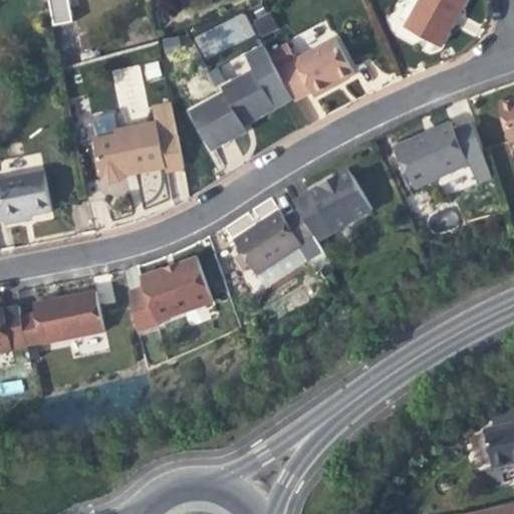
[(68,0),(47,0),(52,25),(73,21),(68,0)]
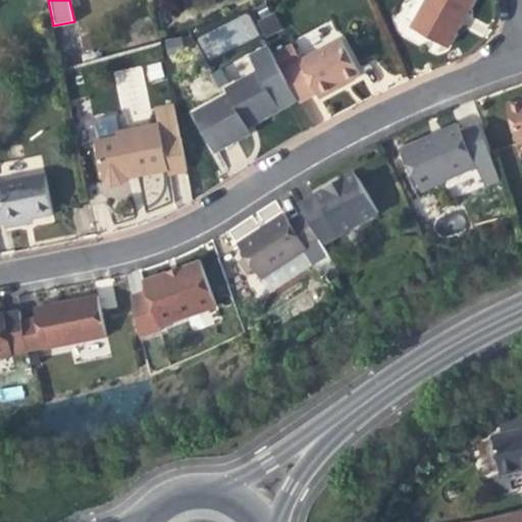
[(429,0),(413,31),(448,50),(465,18),(475,0),(429,0)]
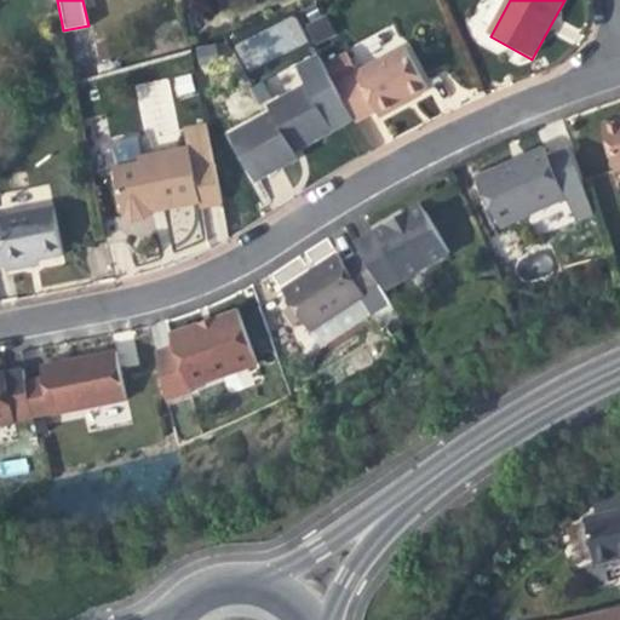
[(234,42),(246,70),(308,42),(294,15),(234,42)]
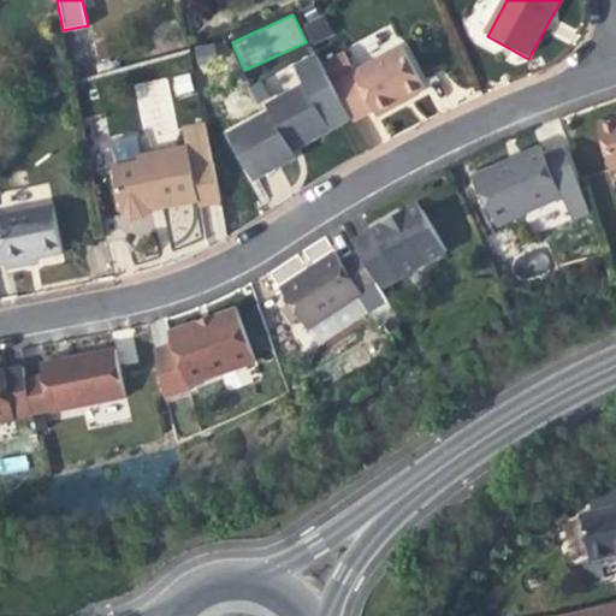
[(312,46),(333,35),(324,16),(302,27),(312,46)]
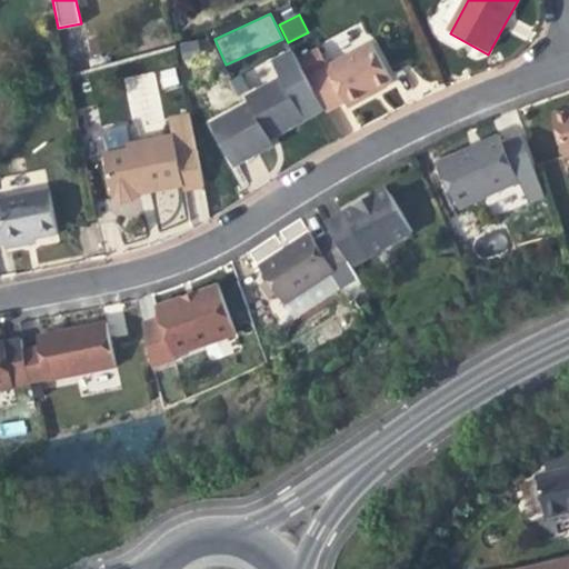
[(371,46),(326,70),(345,106),(348,111),(371,99),(370,97),(378,91),(392,85),(371,46)]
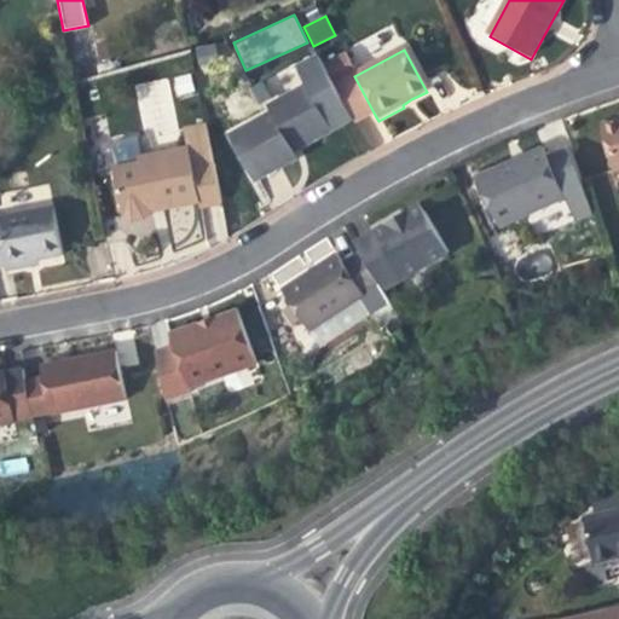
[(328,71),(306,84),(330,128),(352,117),(335,86),(328,71)]
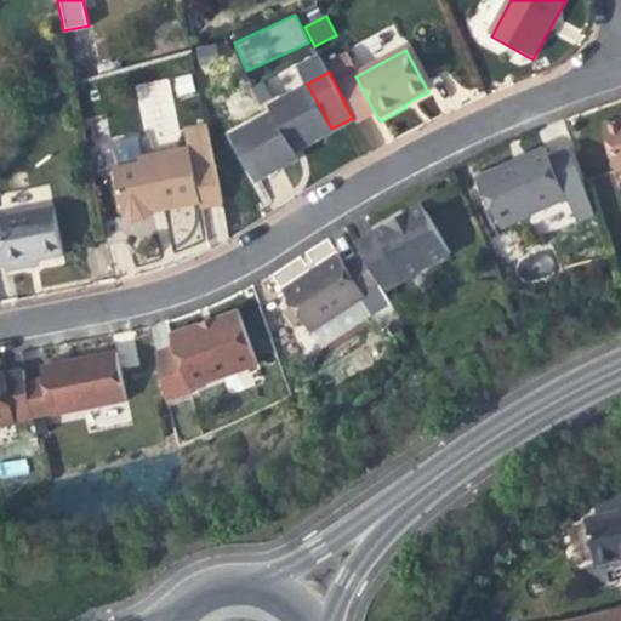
[(176,98),(195,95),(193,74),(172,78),(176,98)]
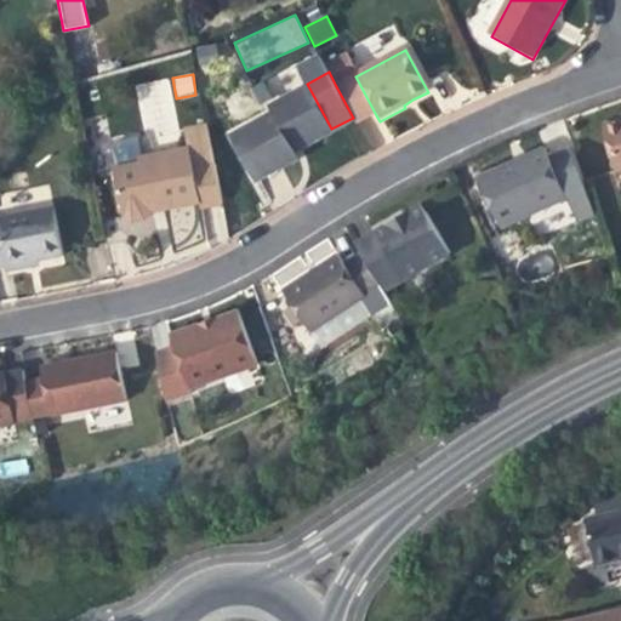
[(357,125),(376,115),(355,77),(336,86),(353,118),(357,125)]
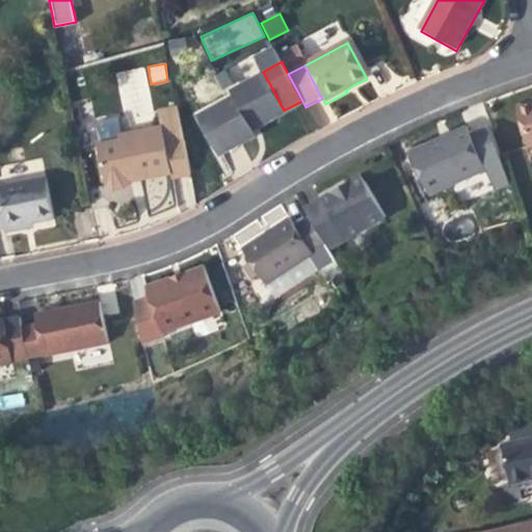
[(284,110),(263,72),(229,89),(233,97),(250,129),(269,118),(284,110)]
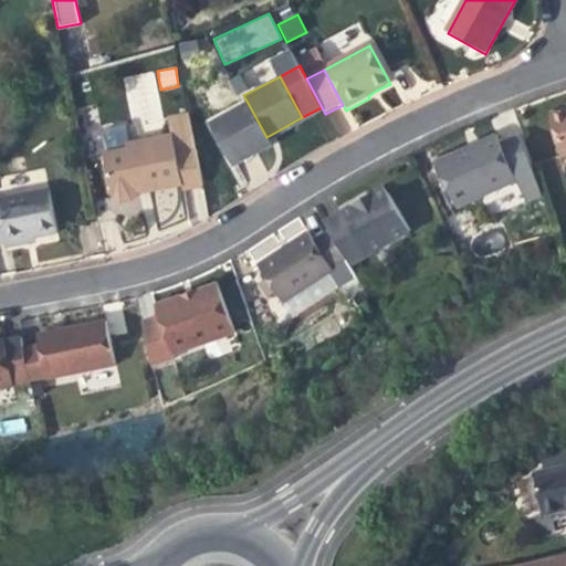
[(270,144),(266,137),(248,103),(209,123),(232,165),(270,144)]
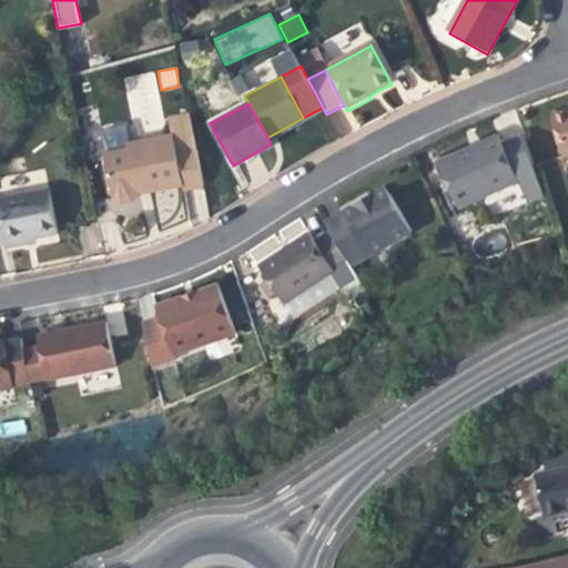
[(567,111),(551,115),(563,159),(567,156),(567,111)]
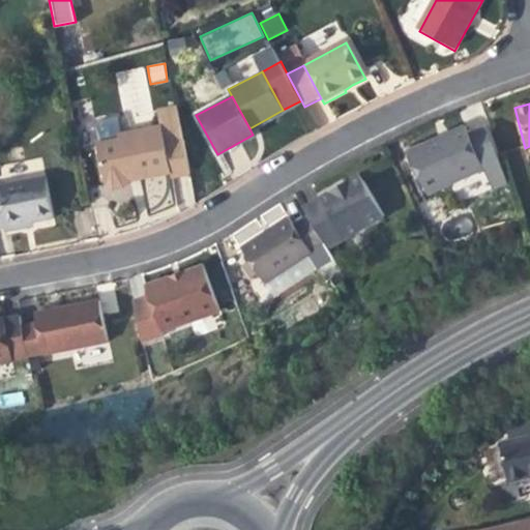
[(163,130),(171,174),(172,179),(190,176),(178,111),(159,115),(163,130)]
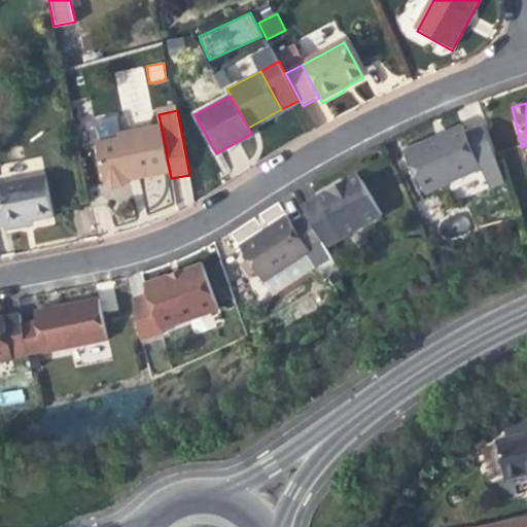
[(423,194),(481,169),(497,162),(483,128),(465,135),(462,129),(446,136),(445,141),(437,144),(435,140),(406,153),(423,194)]
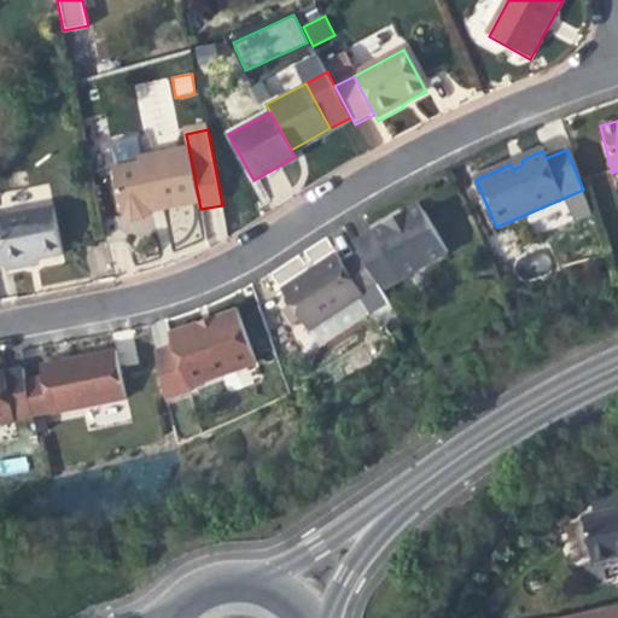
[(179,208),(199,203),(190,152),(144,162),(144,167),(116,173),(126,219),(135,225),(149,222),(155,213),(155,209),(164,208),(165,210),(179,208)]
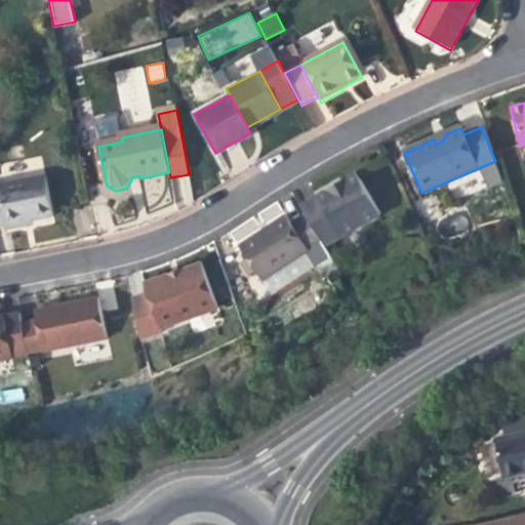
[(439,137),(434,139),(436,144),(443,140),(444,135),(439,137)]
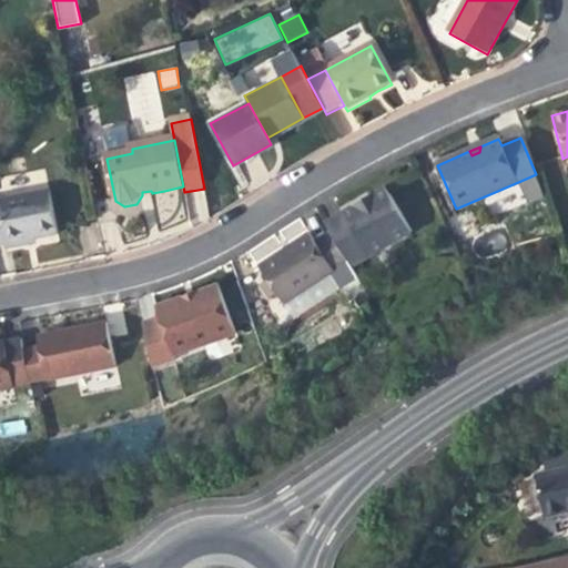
[(536,174),(518,182),(528,203),(545,196),(536,174)]
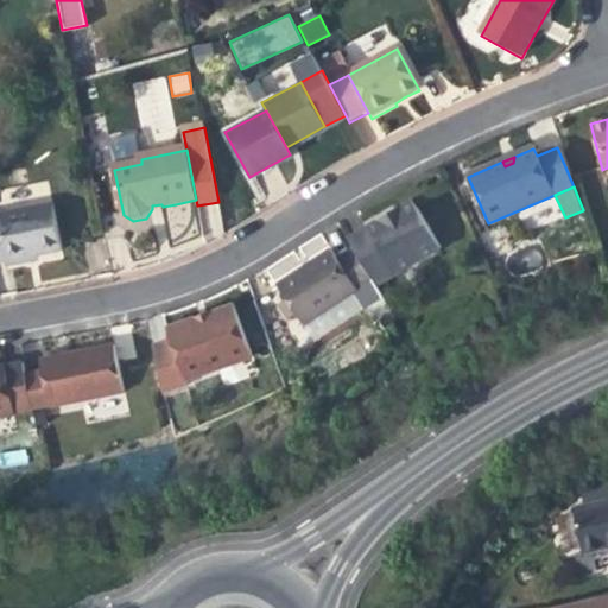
[(62,249),(52,203),(0,214),(0,260),(26,257),(62,249)]
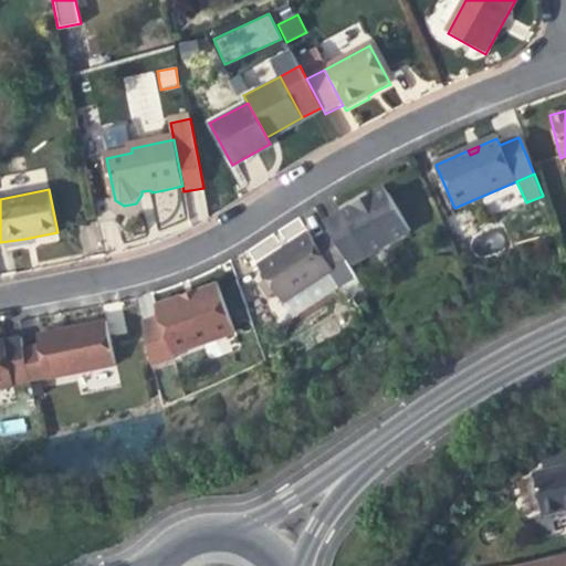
[(346,261),(350,269),(409,234),(383,190),(358,205),(324,226),(329,233),(346,261)]
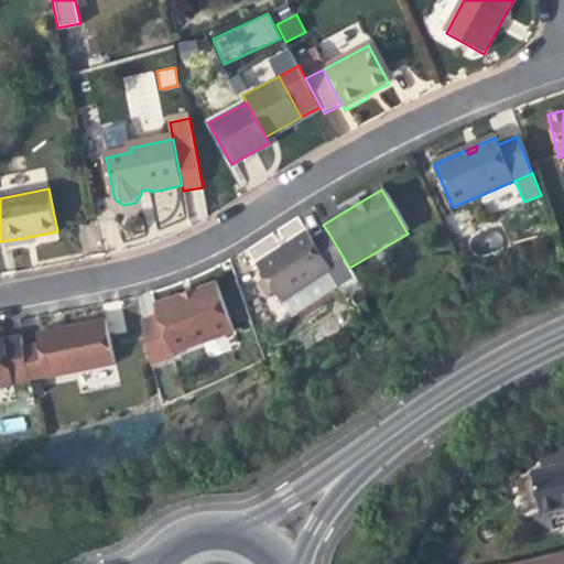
[(331,272),(329,270),(313,242),(307,232),(283,246),(257,262),(280,302),(331,272)]
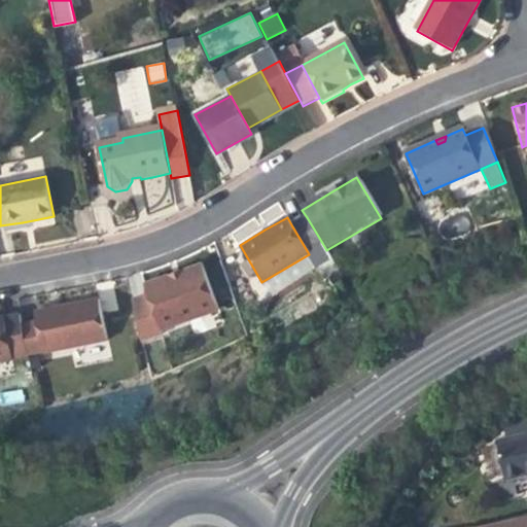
[(292,226),(308,252),(322,243),(307,217),(292,226)]
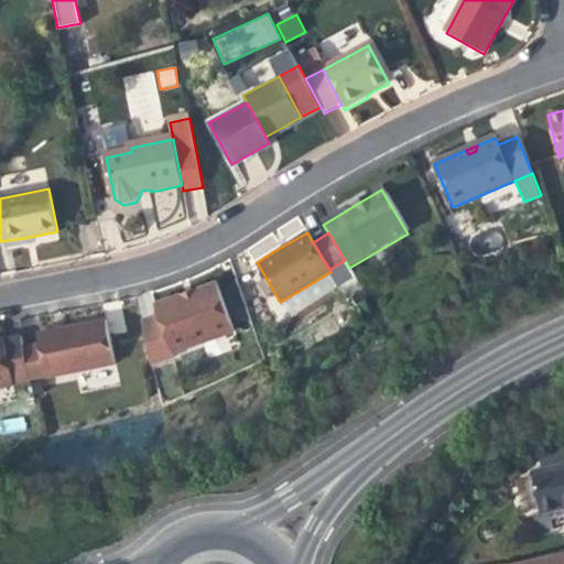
[(159,316),(171,353),(232,333),(218,286),(190,295),(155,306),(159,316)]
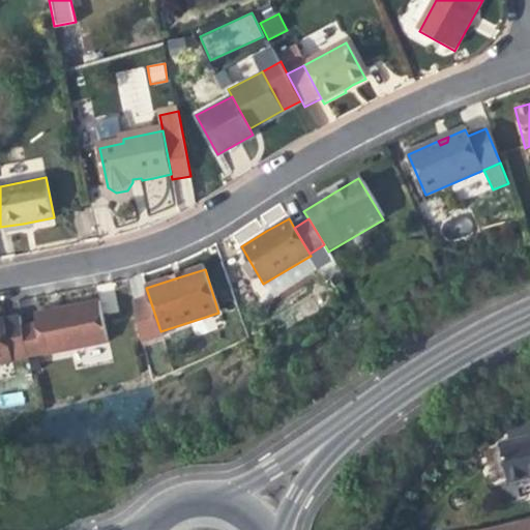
[(102,314),(118,312),(115,290),(99,292),(102,314)]
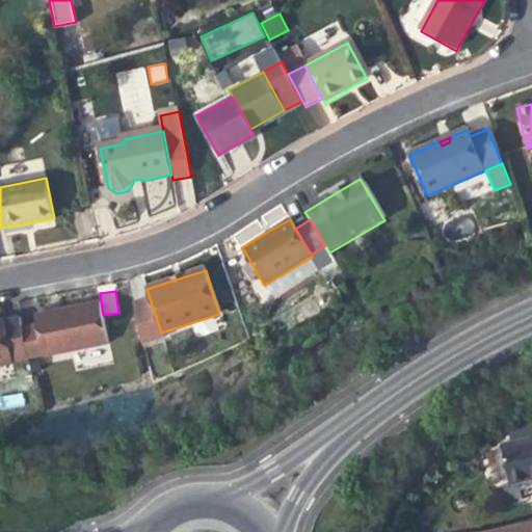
[(162,338),(161,333),(150,298),(132,304),(144,344),(162,338)]
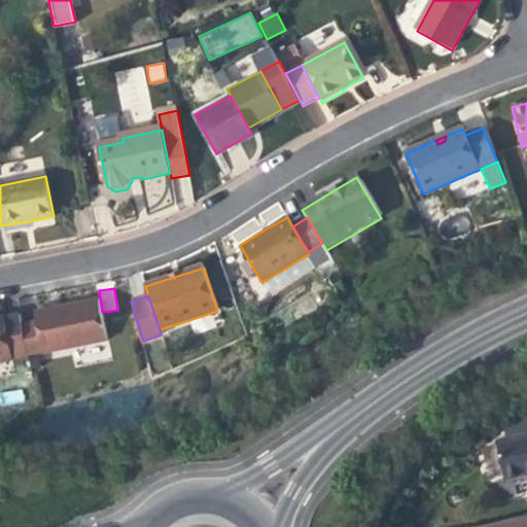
[(35,311),(36,319),(43,352),(106,339),(98,297),(67,304),(35,311)]
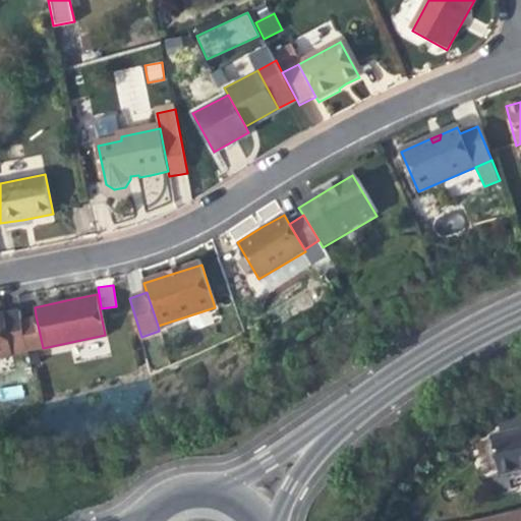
[(0,356),(27,351),(20,319),(19,311),(0,314),(0,356)]
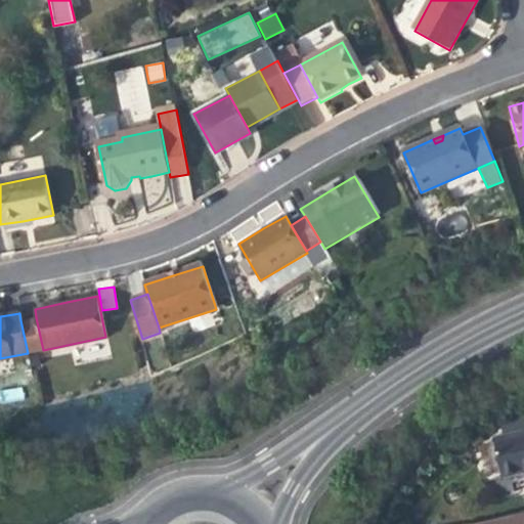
[(43,350),(36,317),(20,320),(28,353),(43,350)]
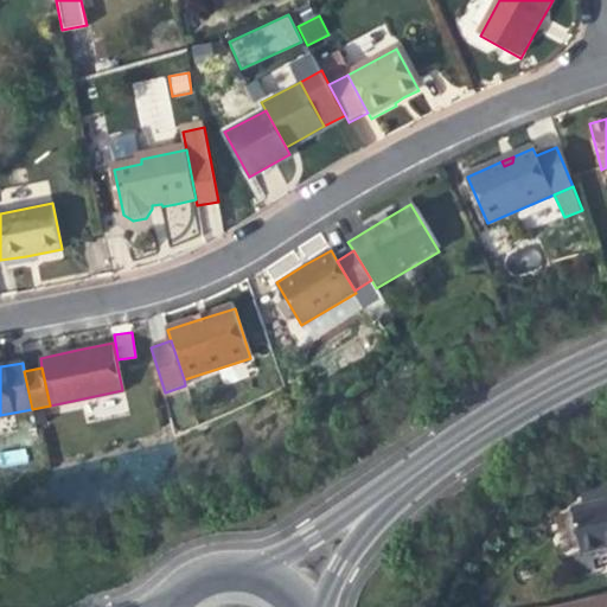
[(606,502),(572,510),(582,556),(606,550),(606,502)]
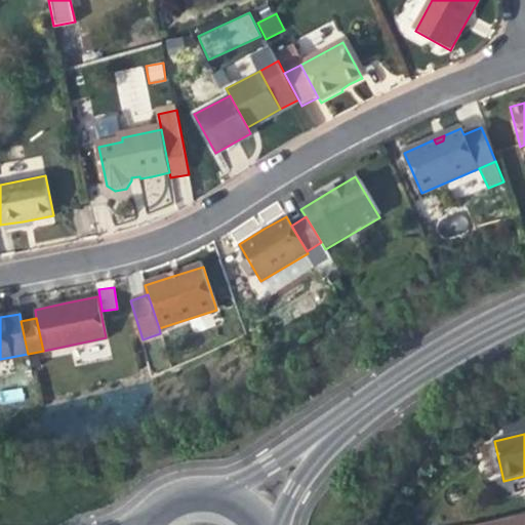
[(524,524),(524,513),(477,524),(524,524)]
